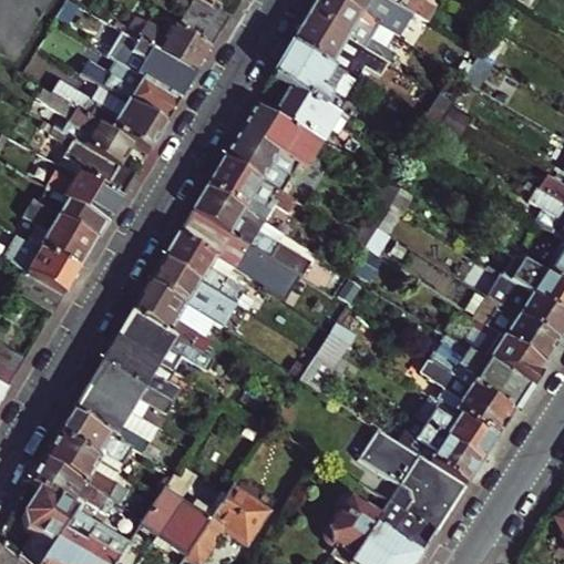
[(196,0),(192,8),(188,12),(222,32),(232,16),(213,3),(207,0),(196,0)]
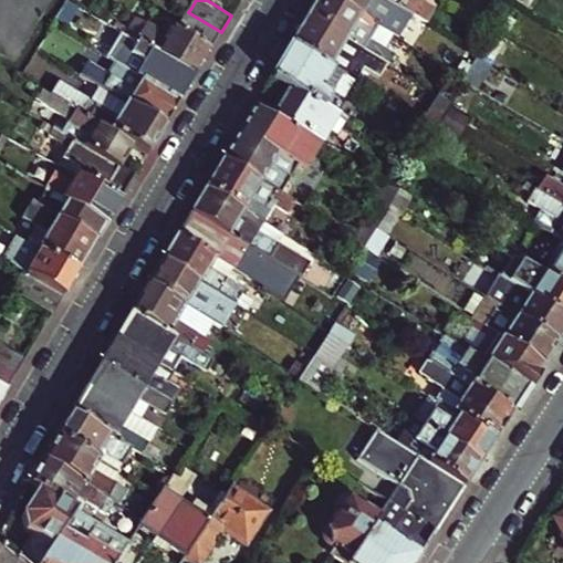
[(381,24),(339,0),(319,0),(310,14),(388,62),(392,63),(397,54),(373,39),(381,24)]
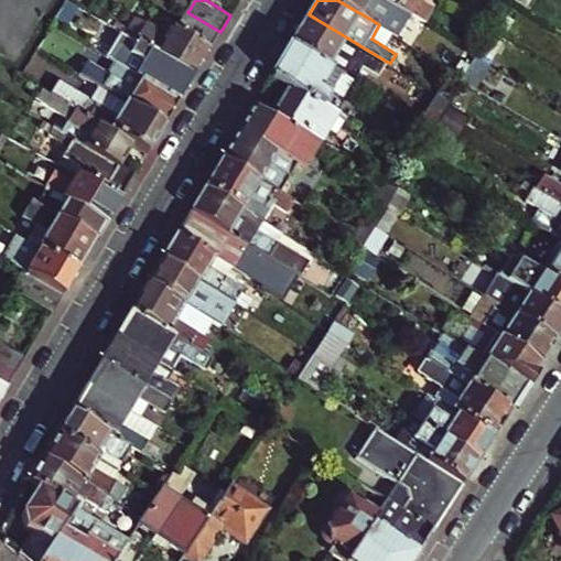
[(337,0),(379,24),(399,36),(408,23),(369,0),(337,0)]
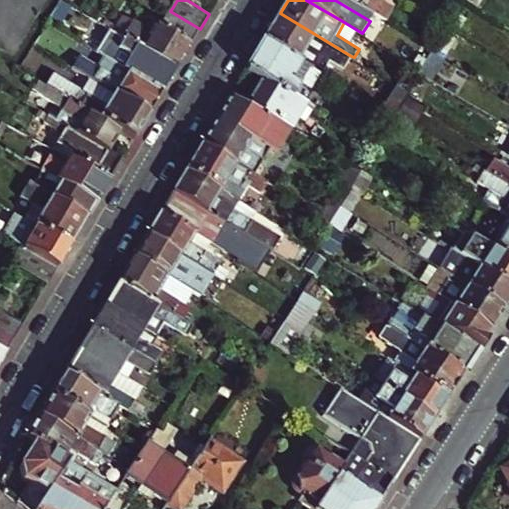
[(355,0),(388,19),(395,7),(382,0),(355,0)]
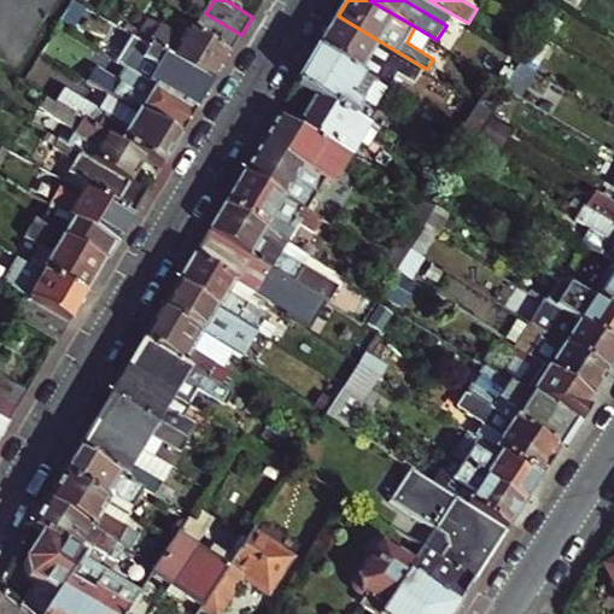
[(232,52),(241,35),(205,13),(196,30),(232,52)]
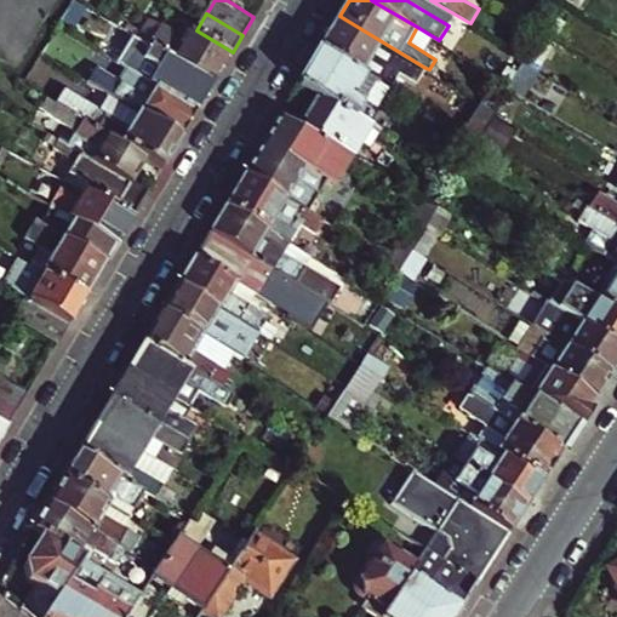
[(340,16),(321,47),(376,81),(378,83),(389,64),(418,81),(426,68),(340,16)]
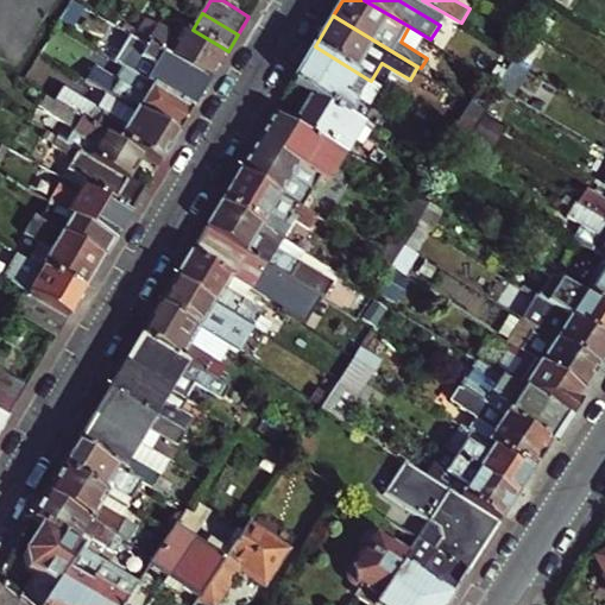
[(228,51),(193,30),(188,26),(181,37),(149,18),(137,36),(171,56),(210,80),(228,51)]
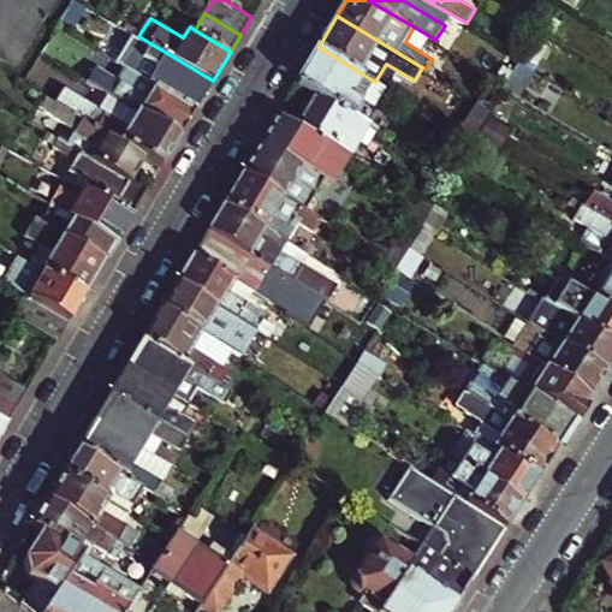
[(297,82),(316,94),(352,116),(373,81),(319,47),(297,82)]
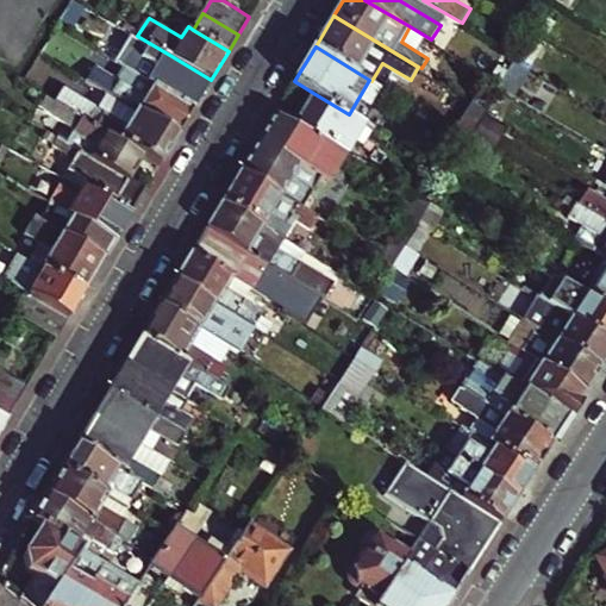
[(172,56),(155,83),(195,107),(211,80),(172,56)]
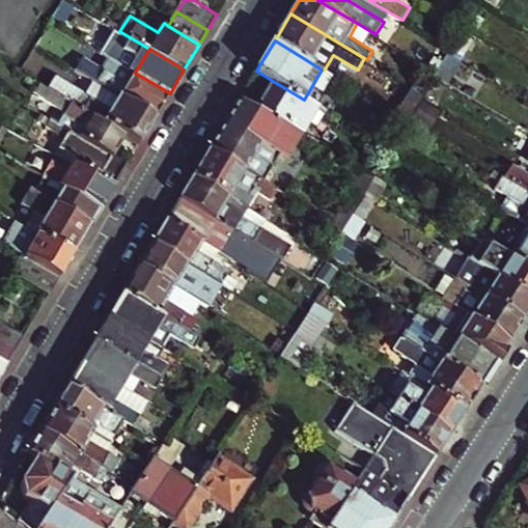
[(170,93),(135,73),(111,58),(105,68),(84,56),(77,67),(94,78),(108,86),(157,115),(170,93)]
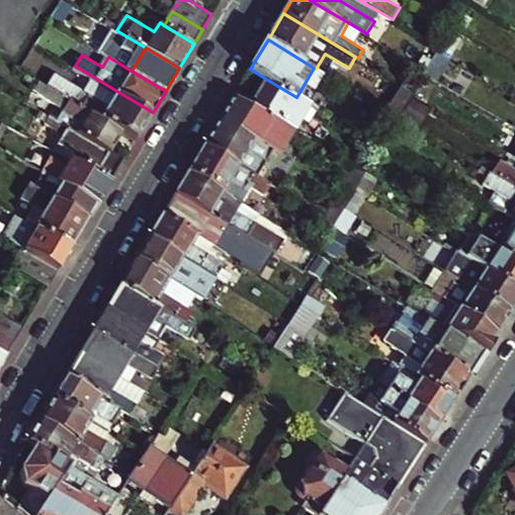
[(153,112),(105,84),(96,97),(84,89),(56,72),(48,85),(123,132),(137,140),(153,112)]
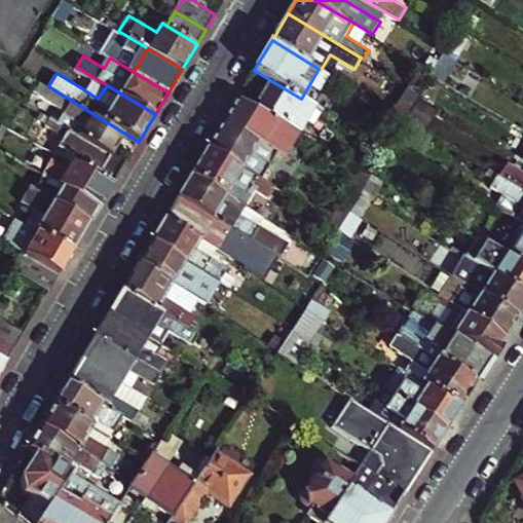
[(125,134),(48,86),(32,76),(29,81),(69,106),(60,121),(113,154),(125,134)]
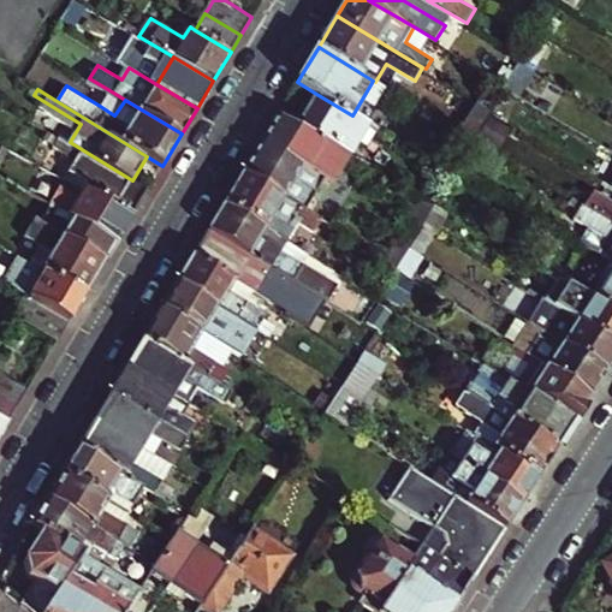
[(114,116),(125,100),(110,90),(100,106),(114,116)]
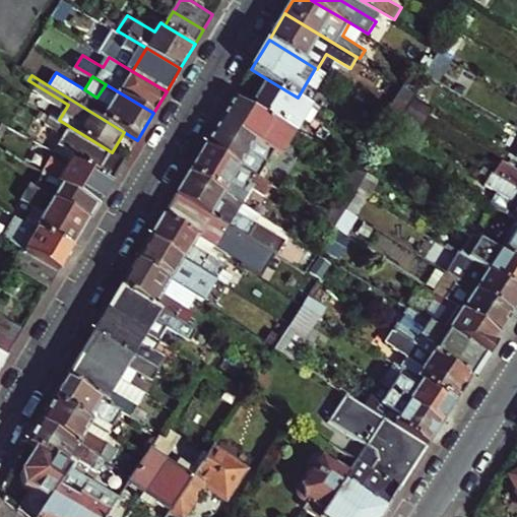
[(267,79),(252,105),(289,126),(297,130),(311,106),(298,98),(267,79)]
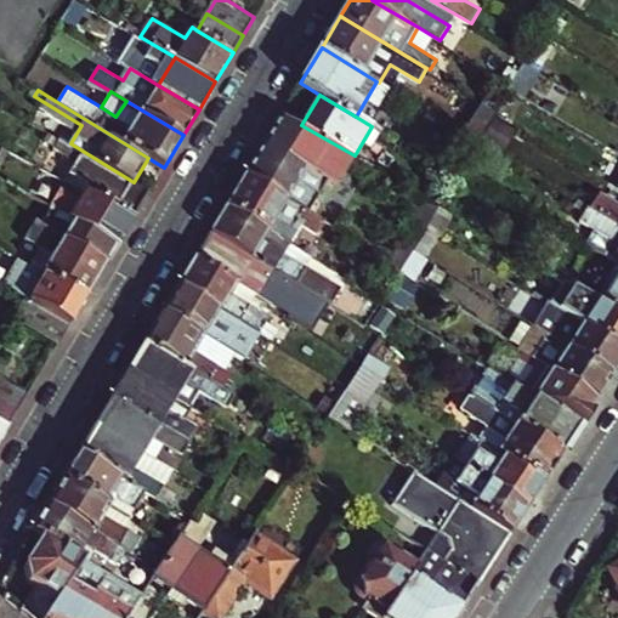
[(346,151),(301,125),(282,113),(266,141),(328,179),(346,151)]
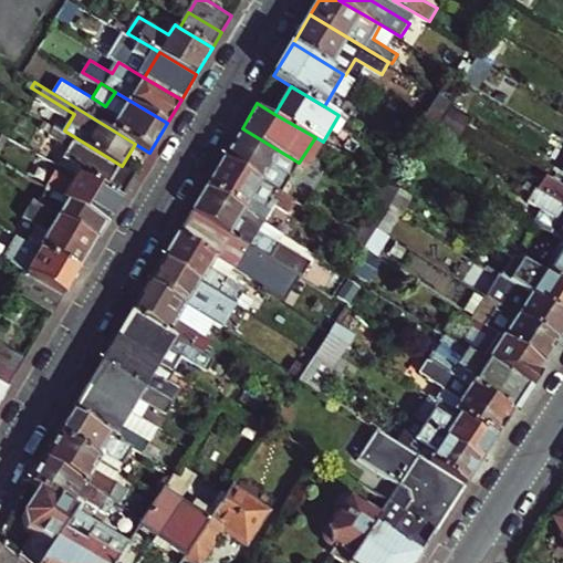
[(299,163),(242,128),(225,158),(281,193),(299,163)]
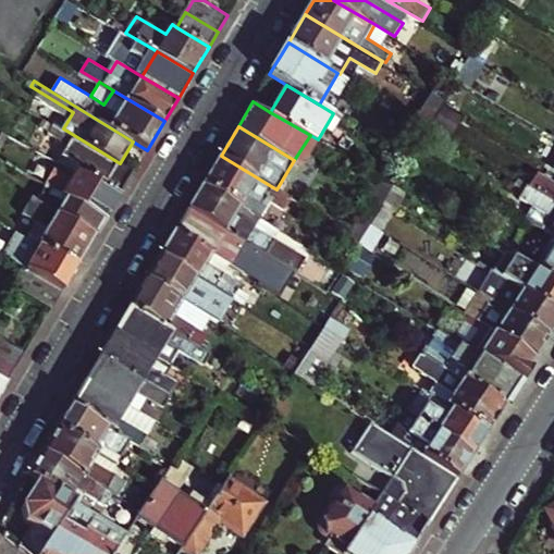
[(221,156),(204,183),(261,218),(271,200),(285,208),(292,198),(277,189),(221,156)]
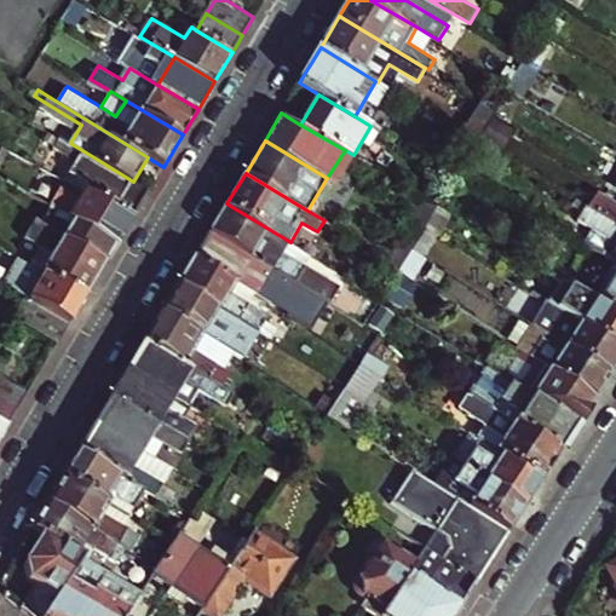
[(133,182),(116,209),(132,219),(149,191),(133,182)]
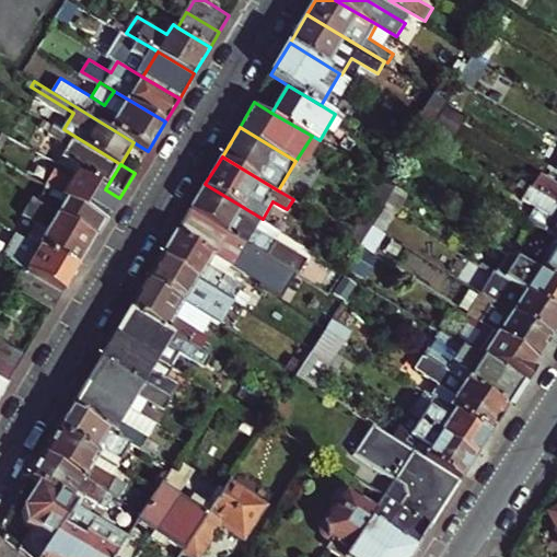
[(119,198),(105,189),(78,173),(73,181),(57,171),(54,177),(34,166),(28,174),(48,185),(107,219),(119,198)]
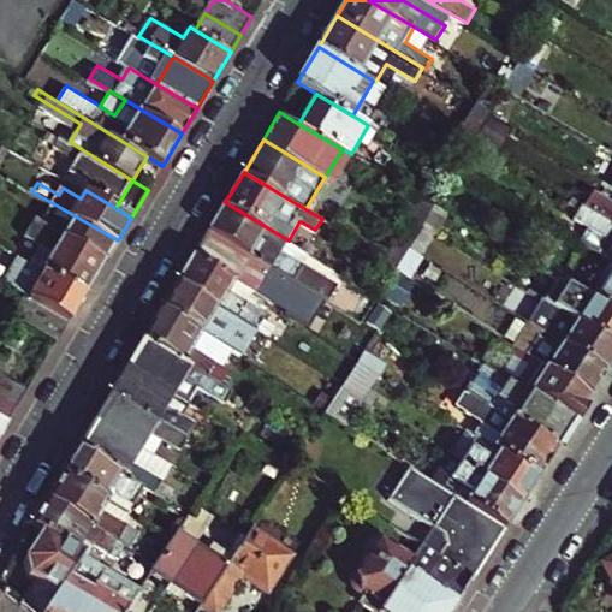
[(611,198),(595,189),(586,205),(611,219),(611,198)]
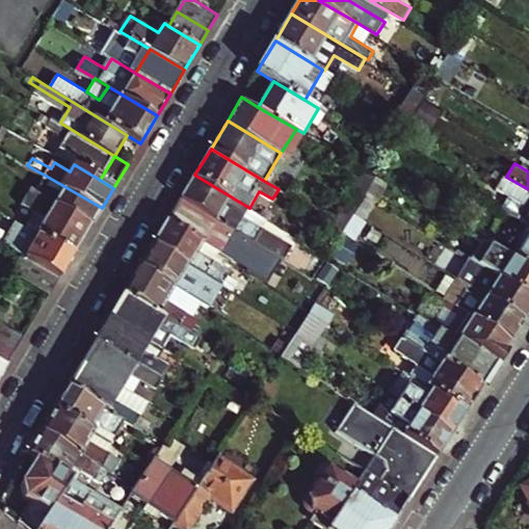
[(528,189),(506,177),(496,169),(493,175),(502,180),(497,187),(525,205),(518,217),(528,223),(528,189)]
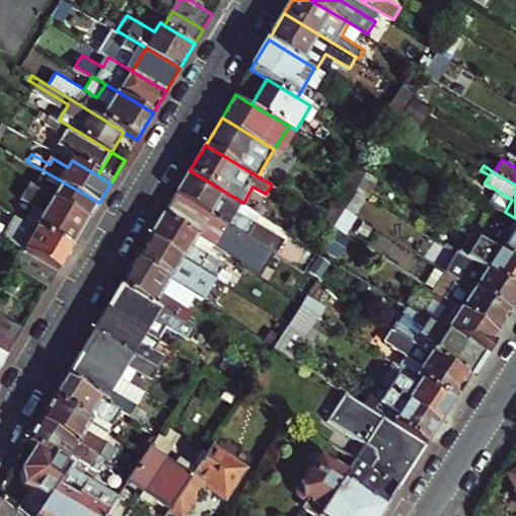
[(190,170),(176,194),(244,234),(276,253),(285,239),(248,218),(253,209),(243,203),(190,170)]
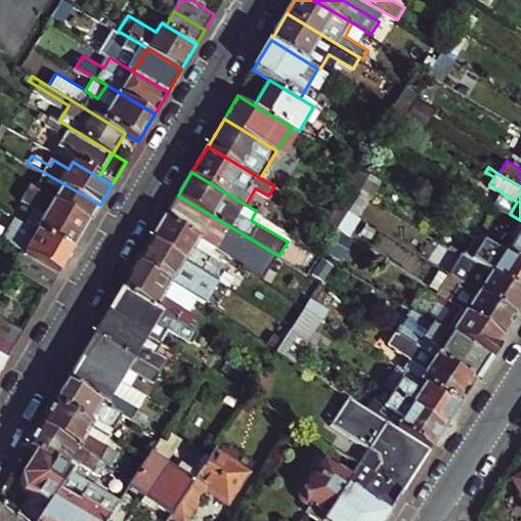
[(73,250),(100,205),(45,173),(37,187),(33,185),(24,201),(47,215),(39,229),(73,250)]
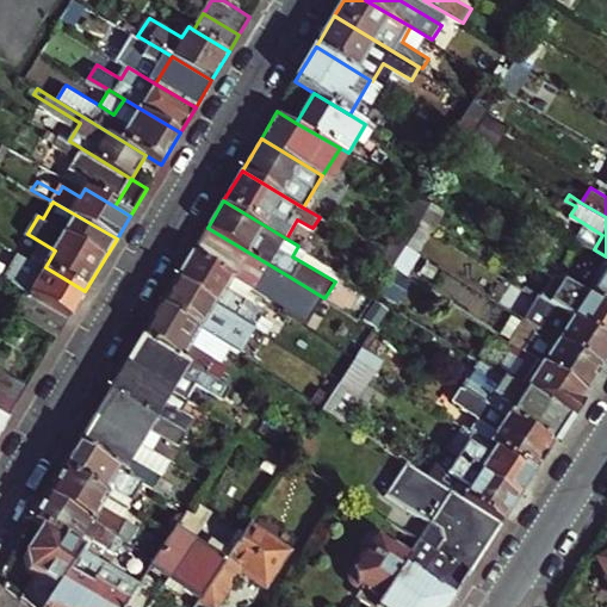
[(414,230),(401,223),(383,254),(395,261),(404,245),(414,230)]
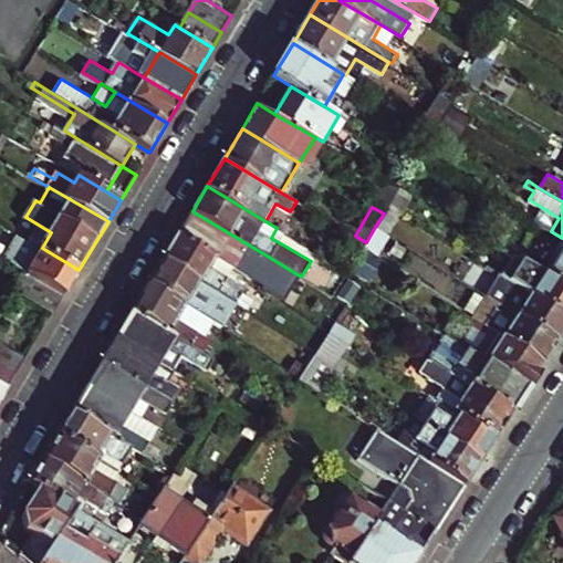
[(386,233),(398,214),(388,207),(384,214),(375,227),(386,233)]
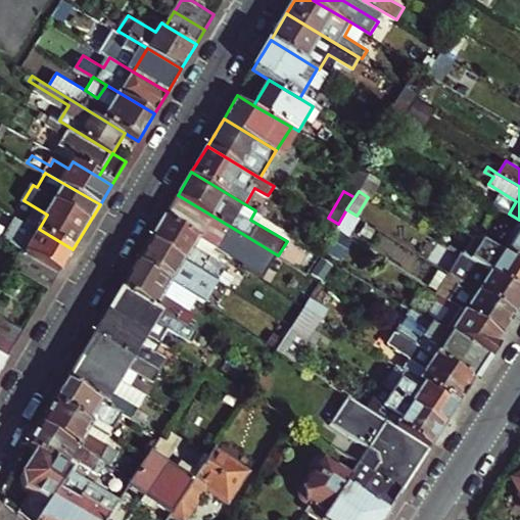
[(246,236),(178,195),(164,217),(199,238),(232,260),(246,236)]
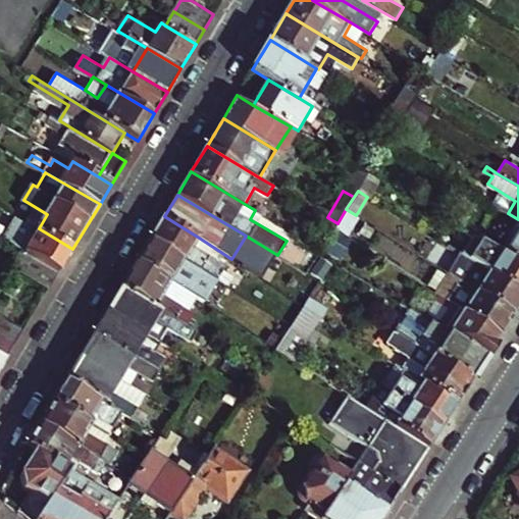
[(346,235),(357,216),(356,215),(346,209),(338,223),(334,228),(346,235)]
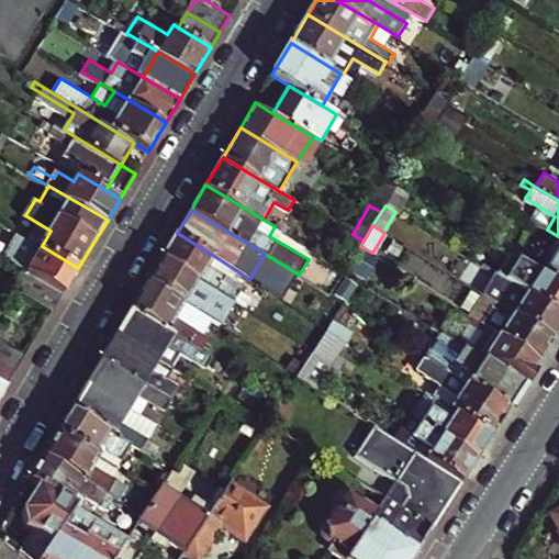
[(208,266),(214,256),(177,233),(164,255),(235,300),(246,306),(252,299),(239,291),(242,288),(208,266)]
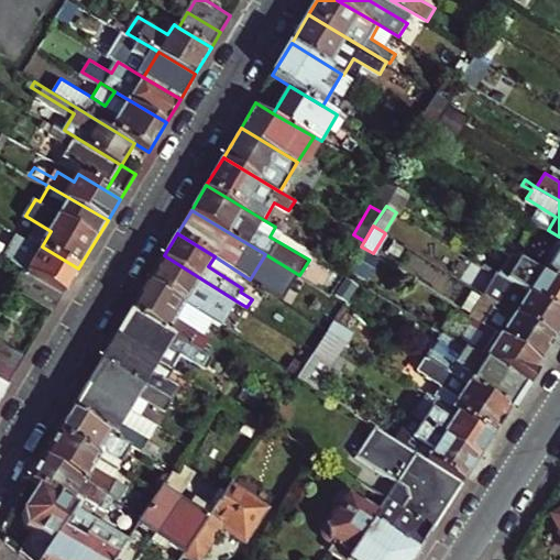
[(489,240),(523,261),(527,254),(492,233),(489,240)]
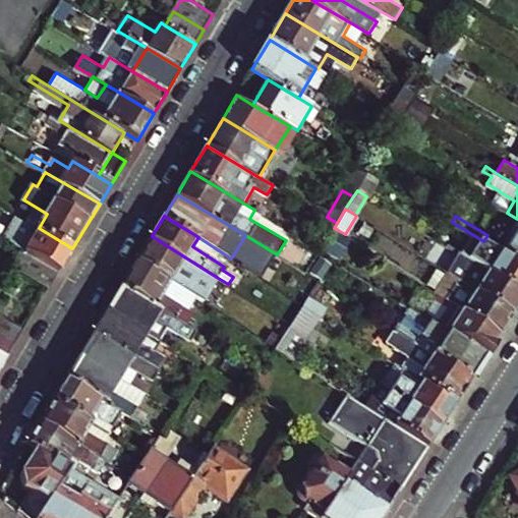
[(517,262),(503,253),(483,241),(452,222),(445,219),(440,227),(458,238),(456,242),(492,265),(488,271),(517,288),(517,262)]
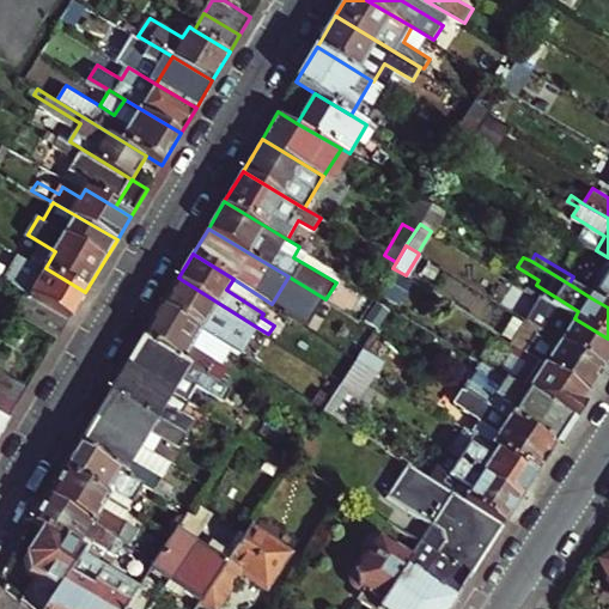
[(85,292),(46,268),(31,260),(19,281),(30,287),(26,293),(69,318),(85,292)]
